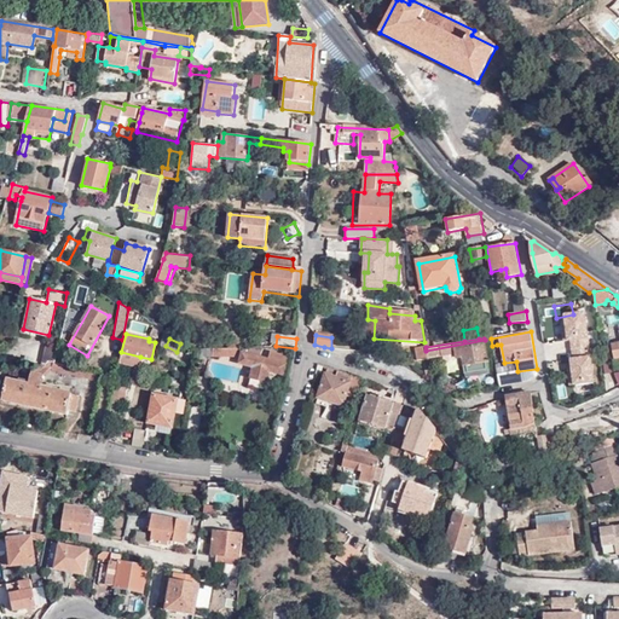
[(426,351),(427,358),(443,356),(445,366),(457,364),(456,358),(463,357),(464,365),(466,372),(490,369),(487,351),(485,340),(426,351)]
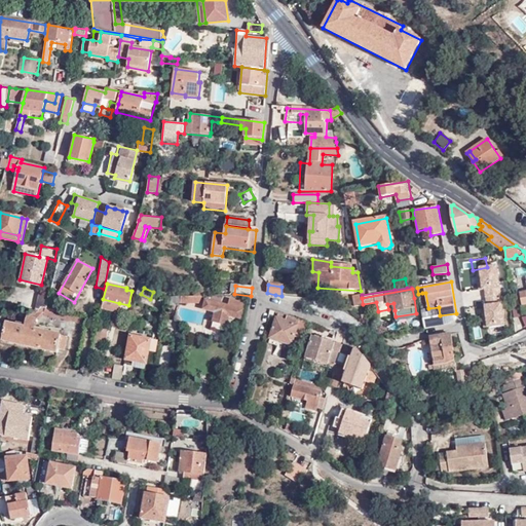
[(353,308),(364,306),(363,304),(362,298),(362,295),(352,297),(353,308)]
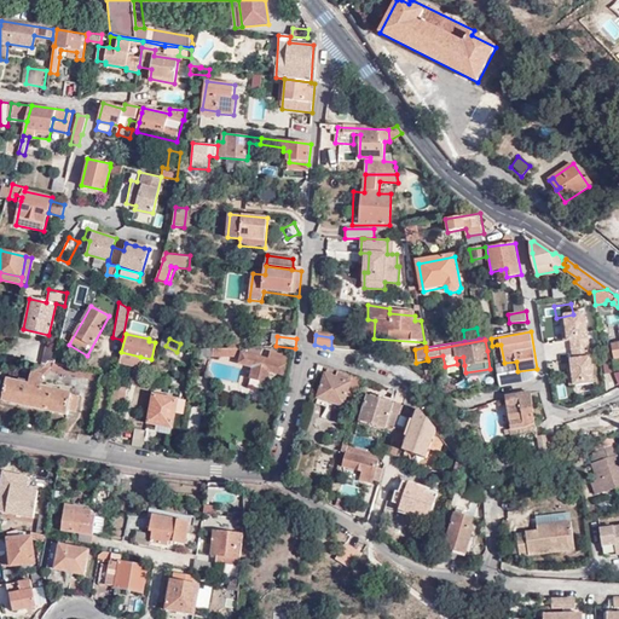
[(259,359),(261,350),(212,351),(212,358),(241,358),(239,364),(254,369),(252,379),(267,382),(270,372),(284,376),(289,358),(271,353),(268,362),(259,359)]
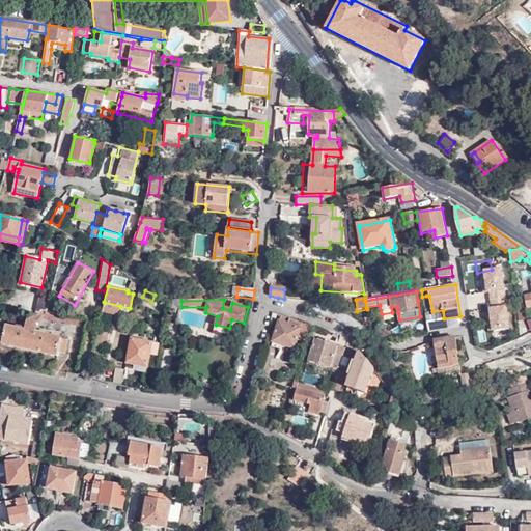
[(104,302),(102,309),(118,313),(120,306),(104,302)]
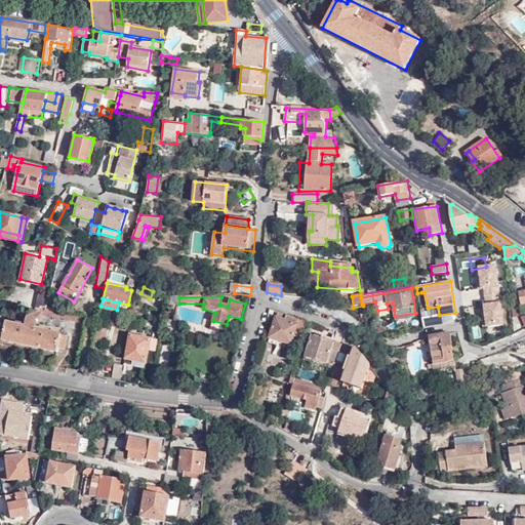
[(47,308),(59,311),(62,305),(48,300),(47,308)]
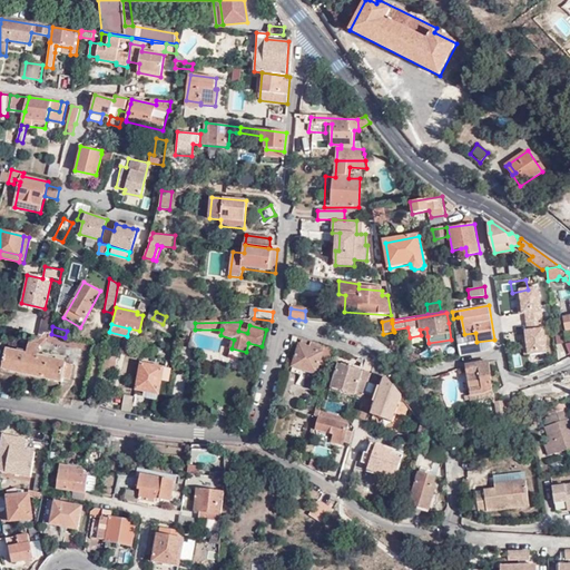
[(526,362),(547,361),(546,328),(523,331),(526,362)]
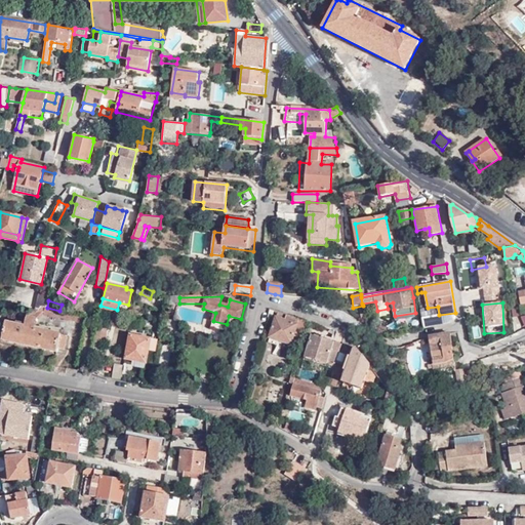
[(43,314),(86,324),(87,318),(59,311),(47,308),(41,307),(34,314),(27,312),(26,319),(28,319),(26,326),(6,322),(3,339),(56,352),(57,349),(61,335),(32,328),(33,321),(35,322),(37,317),(43,314)]
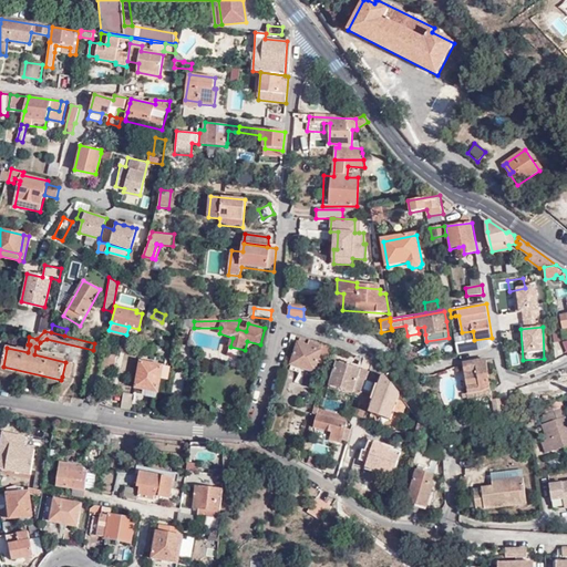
[(315,372),(322,343),(299,337),(291,364),(315,372)]
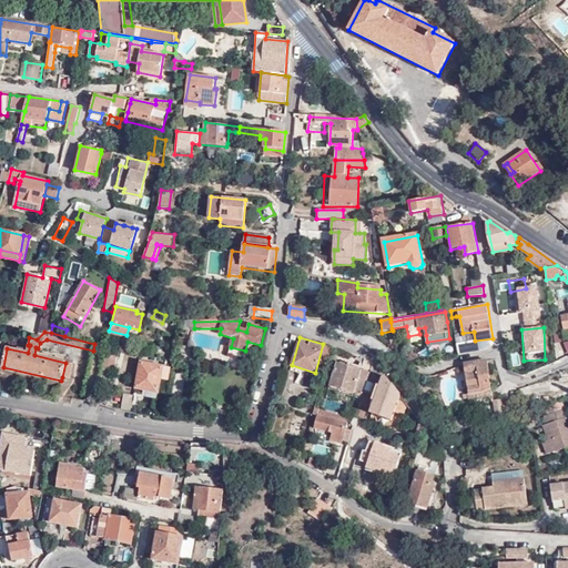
[(456,344),(458,355),(484,350),(494,343),(493,338),(475,341),(456,344)]
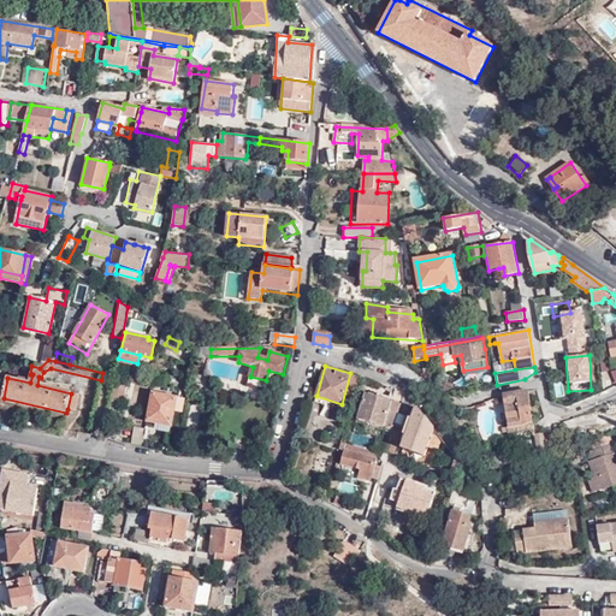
[(125,401),(128,386),(116,384),(113,398),(125,401)]
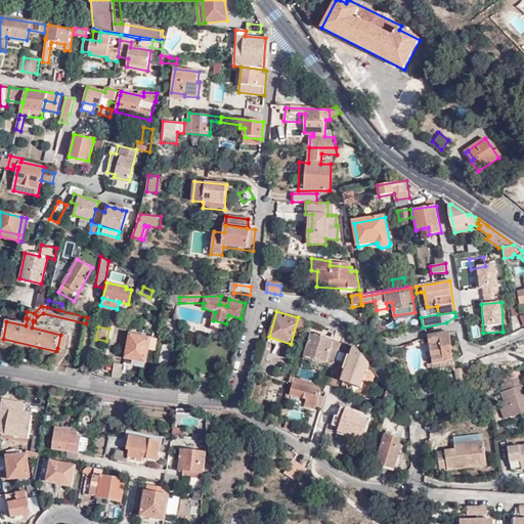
[(335,366),(344,337),(336,332),(333,342),(311,335),(304,356),(335,366)]
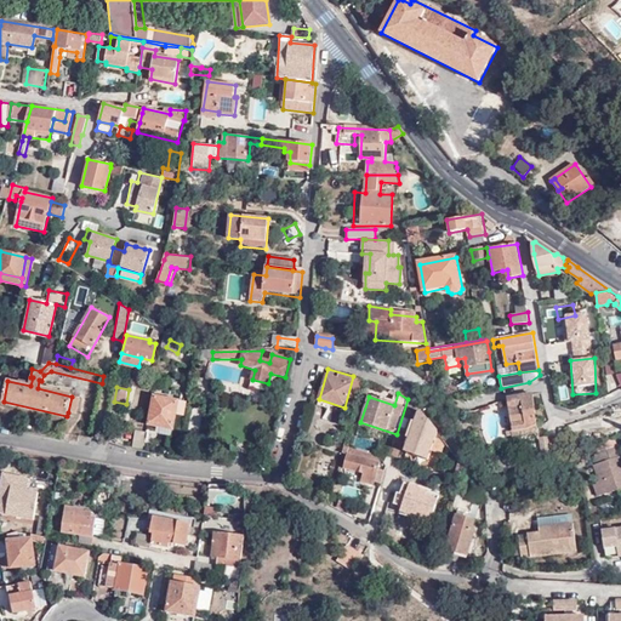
[(508,398),(513,431),(527,429),(537,425),(533,394),(508,398)]
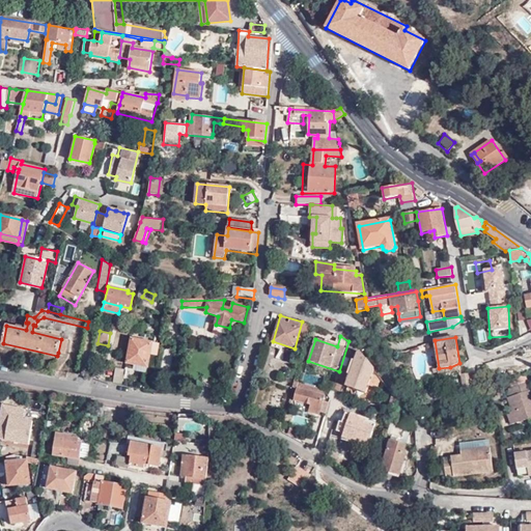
[(67,340),(61,339),(58,353),(64,354),(67,340)]
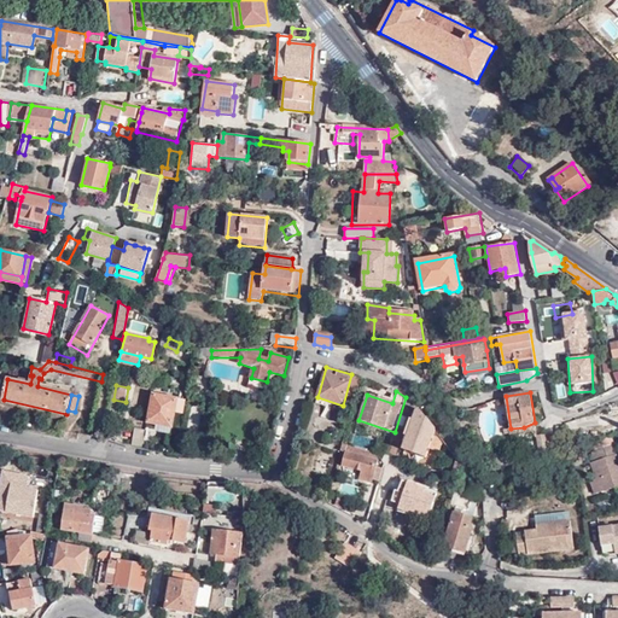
[(182,410),(185,401),(152,395),(147,423),(172,427),(175,408),(182,410)]
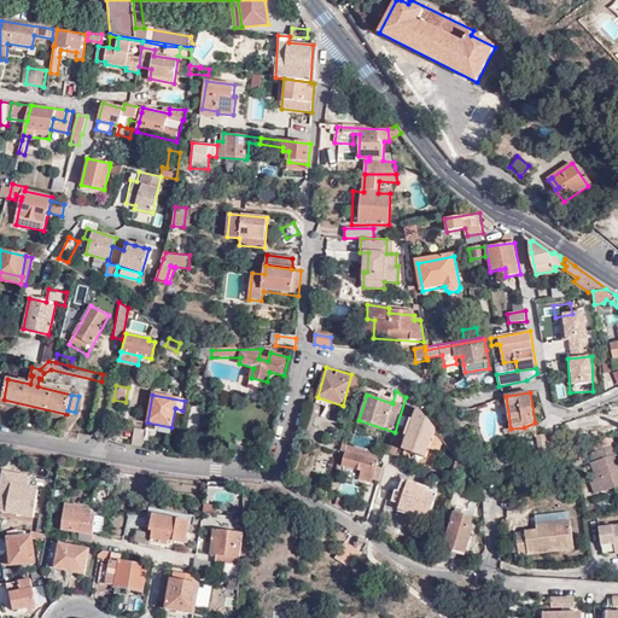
[(340,412),(343,406),(318,397),(316,403),(340,412)]
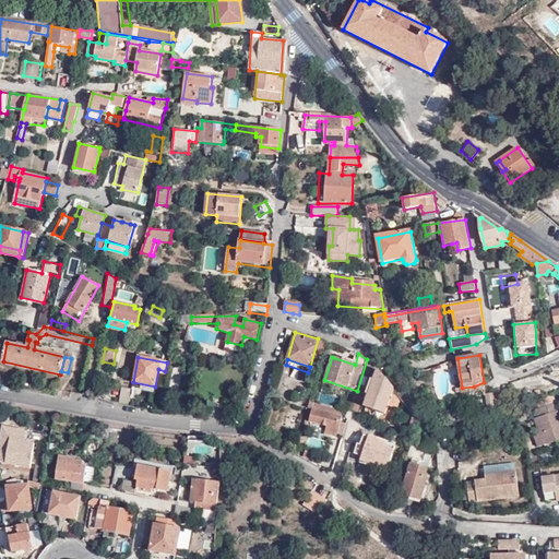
[(396,408),(400,397),(395,392),(372,361),(367,359),(357,391),(352,409),(359,412),(367,385),(372,387),(366,408),(384,414),(389,405),(396,408)]
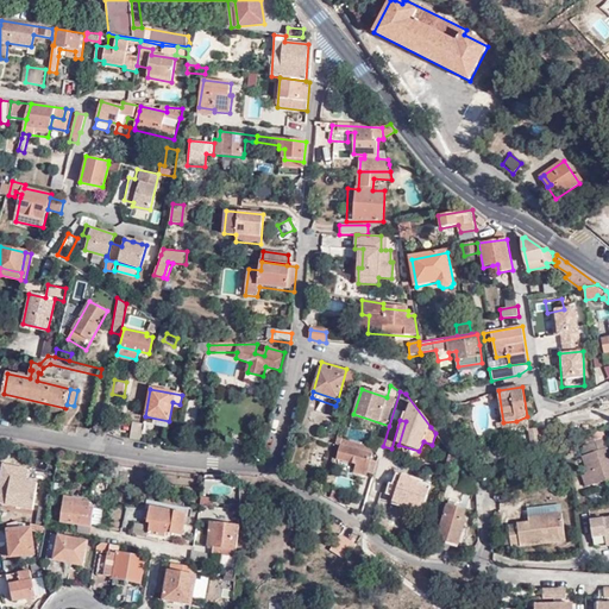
[(451,408),(445,420),(456,426),(462,414),(451,408)]
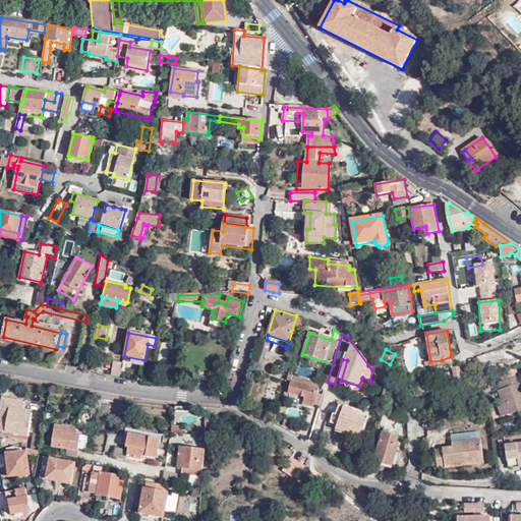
[(429,361),(429,365),(429,366),(452,363),(451,356),(442,360),(430,361),(429,361)]
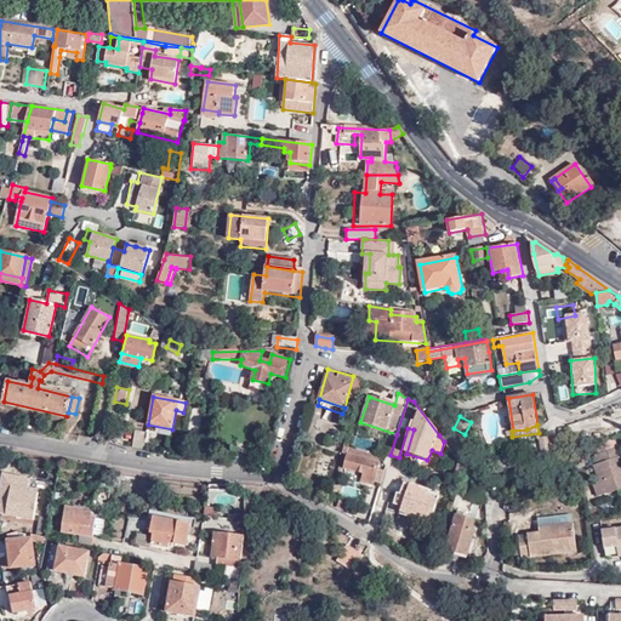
[(141,448),(144,432),(136,431),(132,446),(141,448)]
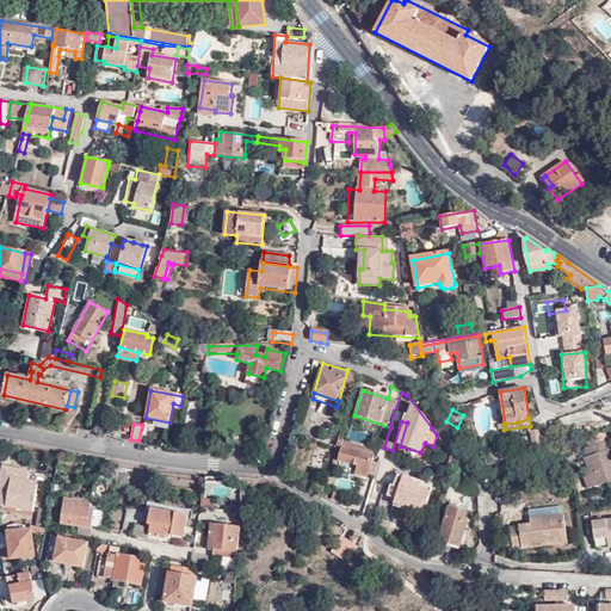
[(530,431),(532,449),(543,445),(541,430),(530,431)]
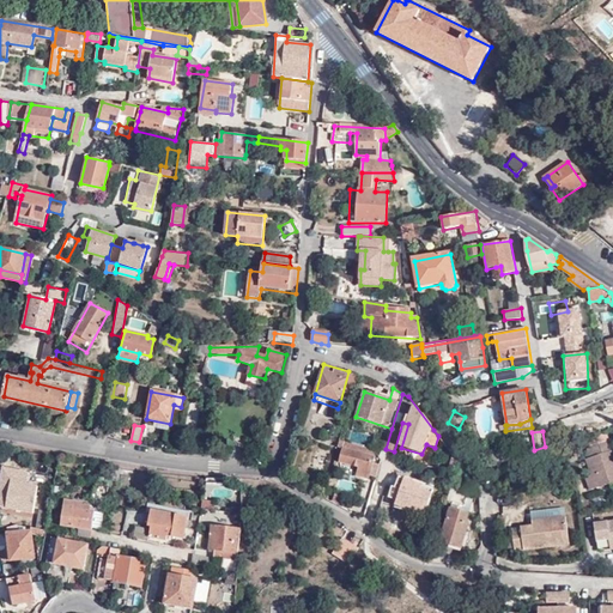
[(586,442),(608,435),(608,432),(586,441),(586,442)]
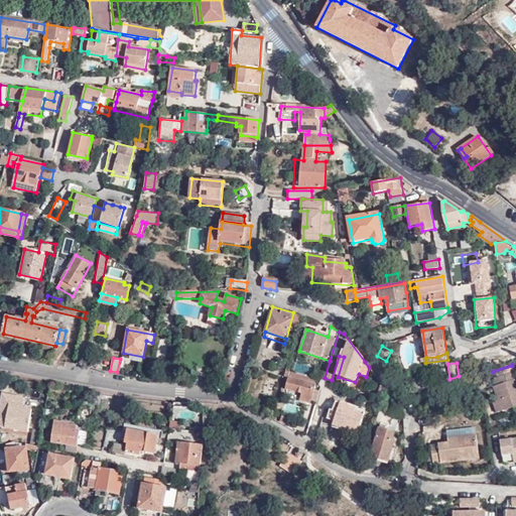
[(495,377),(514,370),(512,366),(493,372),(495,377)]
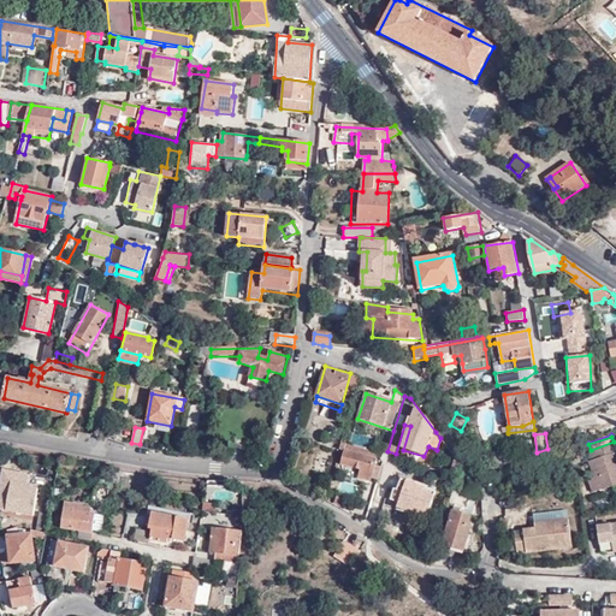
[(379,481),(383,468),(374,466),(378,452),(342,442),(339,451),(345,454),(342,466),(360,471),(357,478),(369,481),(371,479),(379,481)]
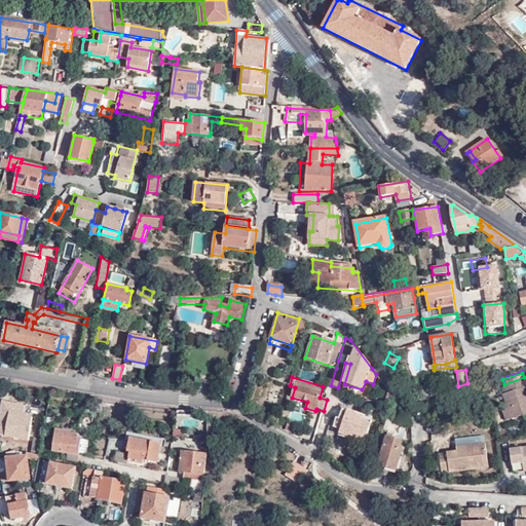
[(524,413),(525,412),(525,383),(524,377),(504,384),(506,391),(503,392),(509,407),(512,417),(524,413)]
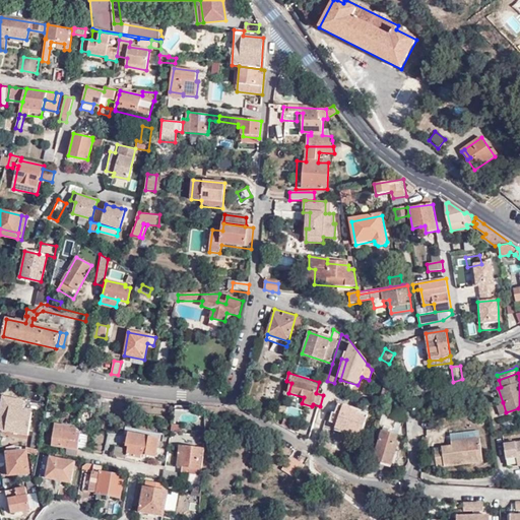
[(418,391),(426,391),(425,382),(417,382),(418,391)]
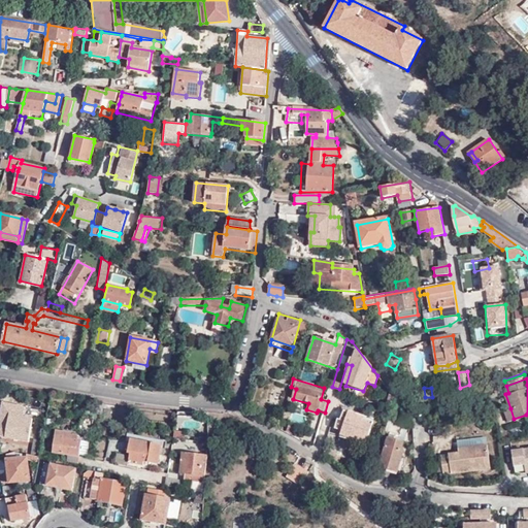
[(396,398),(391,392),(387,403),(393,405),(396,398)]
